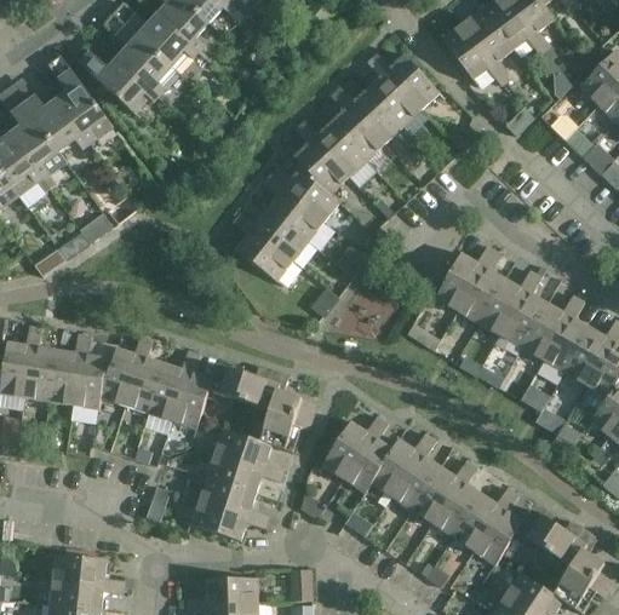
[(208,21),(185,0),(162,0),(166,4),(158,13),(198,50),(204,44),(195,36),(208,21)]
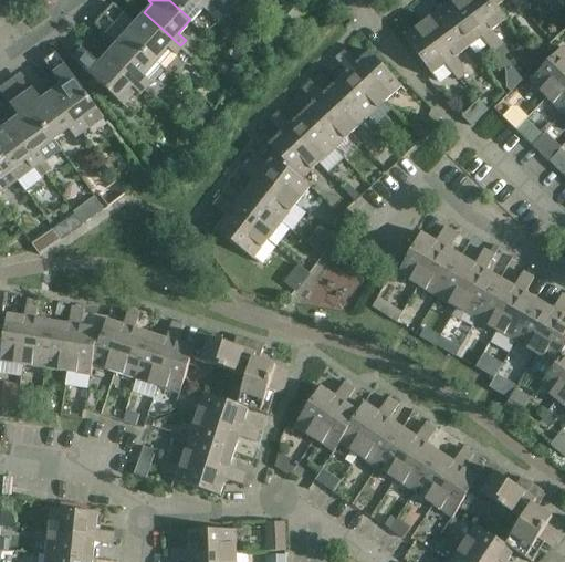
[(211,12),(216,7),(208,0),(169,0),(190,19),(202,6),(211,12)]
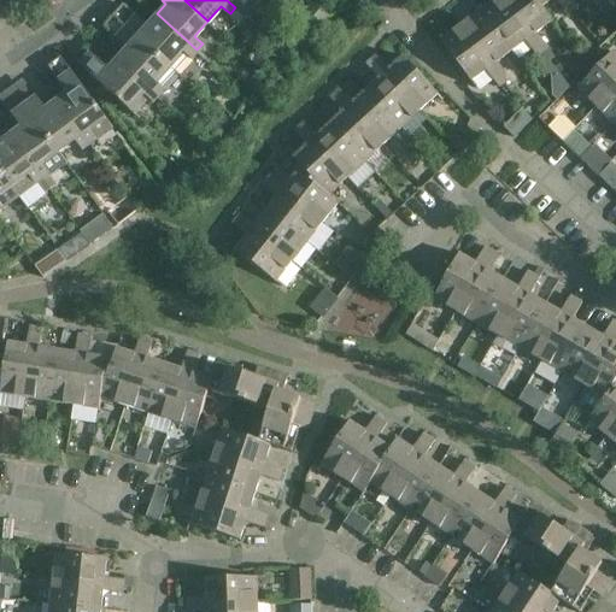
[(291,19),(308,35),(327,15),(311,0),(309,0),(291,19)]
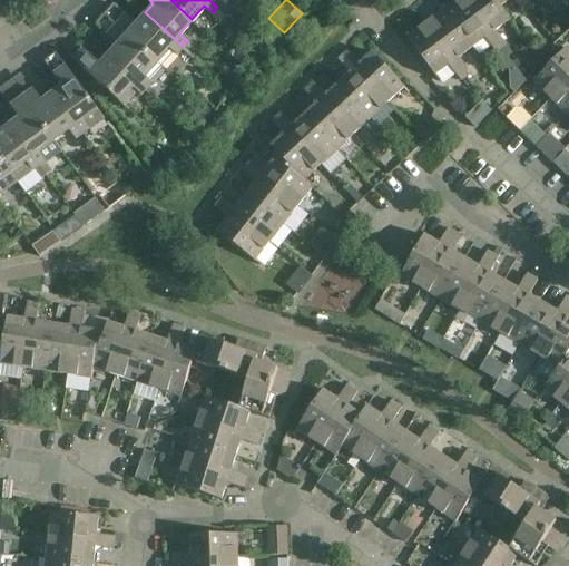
[(472,45),(484,35),(490,31),(466,0),(451,0),(443,7),(472,45)]
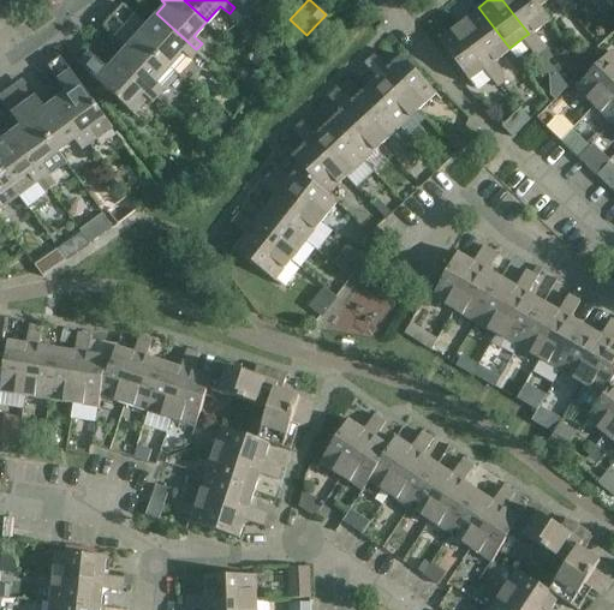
[(530,46),(541,37),(534,30),(549,18),(538,5),(534,0),(502,0),(529,34),(523,37),(530,46)]
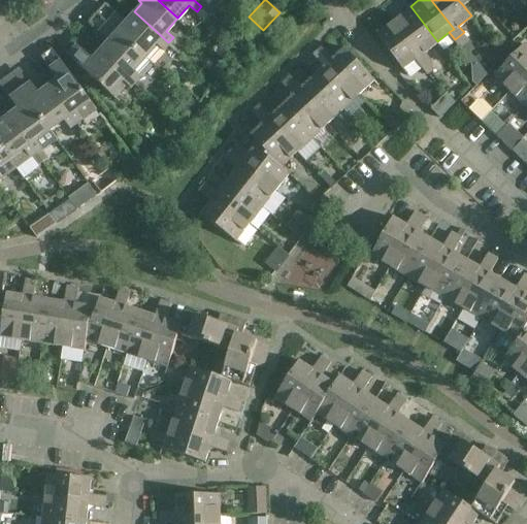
[(482,0),(480,2),(485,9),(494,2),(492,0),(482,0)]
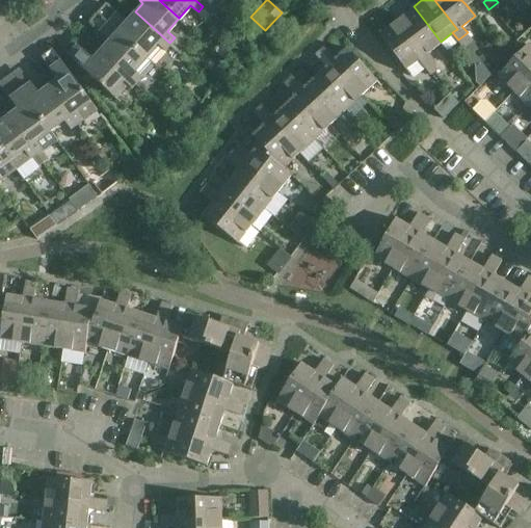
[(106,1),(97,10),(149,58),(161,46),(164,49),(169,43),(135,11),(127,20),(106,1)]
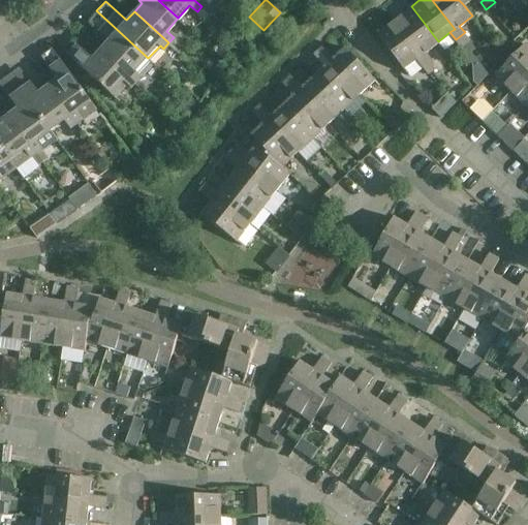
[(438,41),(411,6),(377,32),(404,67),(416,58),(427,72),(436,65),(426,51),(438,41)]
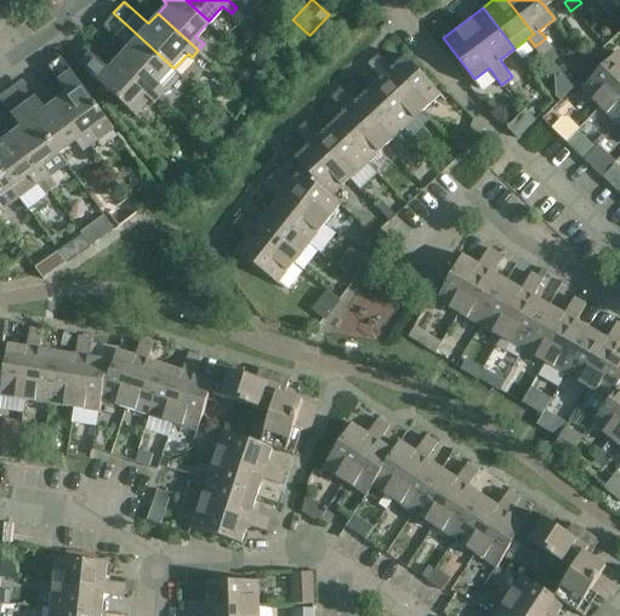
[(128,46),(118,56),(159,93),(165,87),(160,83),(174,68),(113,12),(103,24),(128,46)]
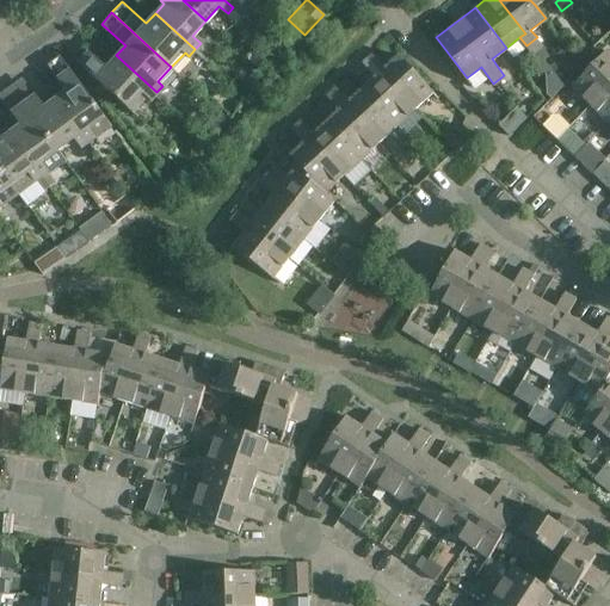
[(537,37),(527,45),(533,54),(543,45),(537,37)]
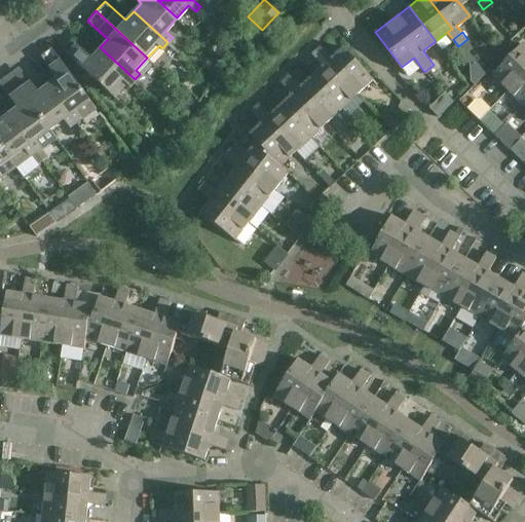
[(129,84),(135,79),(100,47),(92,57),(71,38),(63,47),(114,95),(126,81),(129,84)]
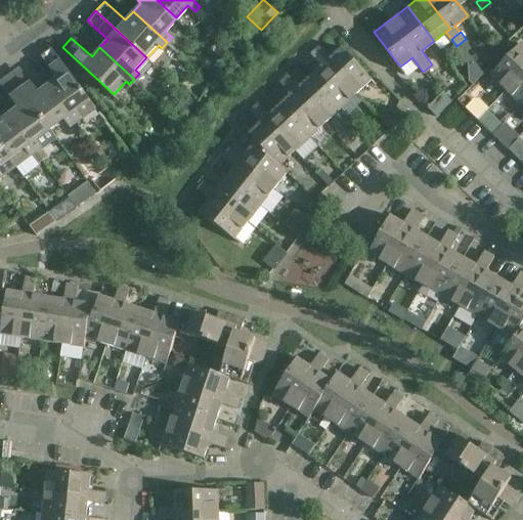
[(522,69),(522,43),(520,41),(489,73),(505,88),(522,69)]
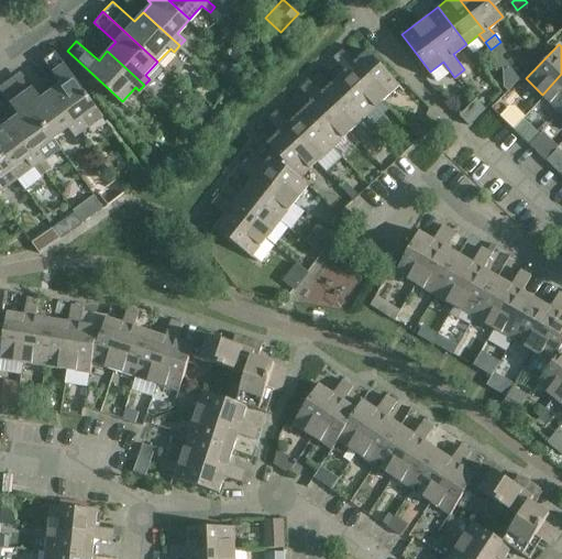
[(339,62),(349,54),(342,47),(333,55),(339,62)]
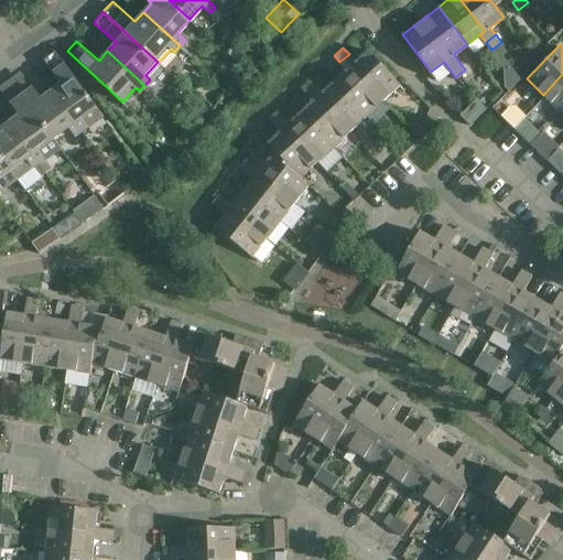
[(62,82),(51,89),(80,130),(103,114),(96,106),(96,105),(55,49),(43,57),(62,82)]
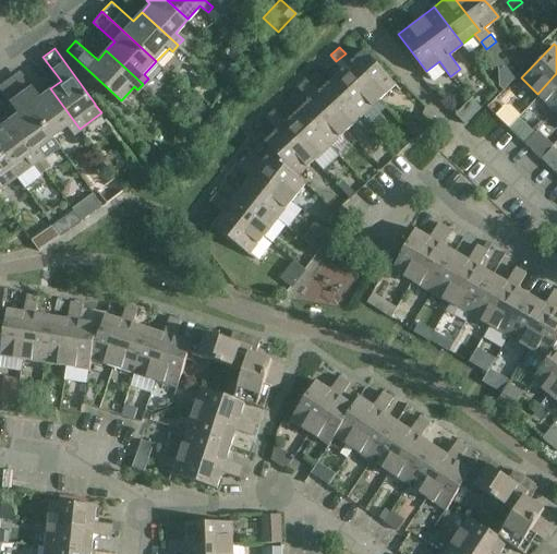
[(346,53),(336,61),(341,68),(347,63),(378,98),(396,82),(363,48),(351,59),(346,53)]
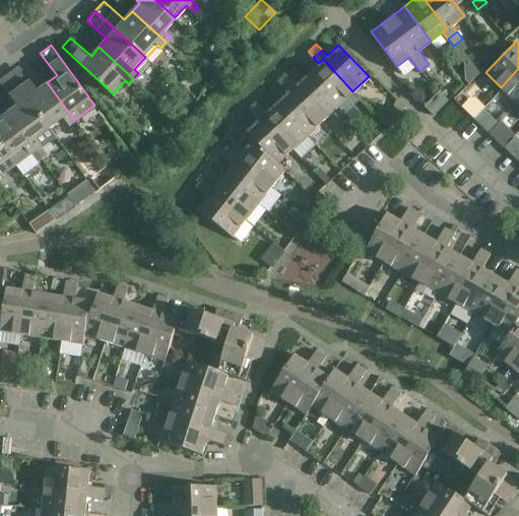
[(308,73),(337,106),(352,91),(323,59),(318,63),(319,63),(308,73)]
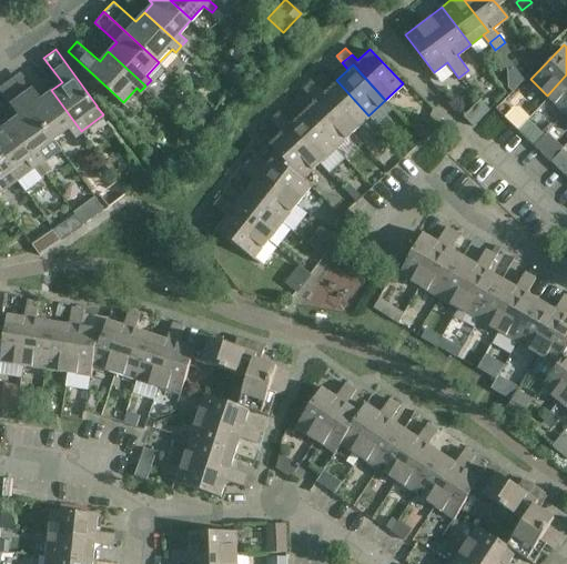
[(564,111),(566,107),(566,74),(547,96),(564,111)]
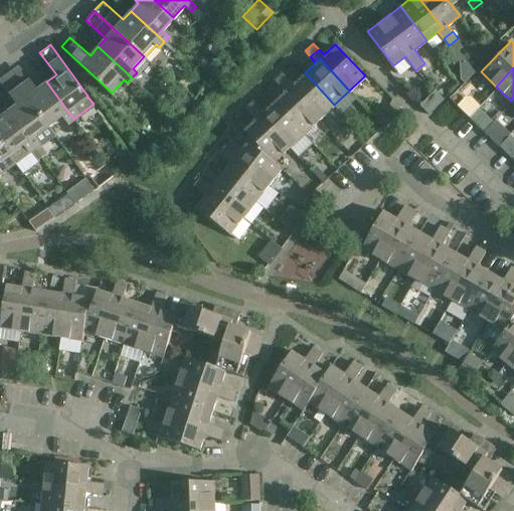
[(281,84),(289,76),(283,71),(275,78),(281,84)]
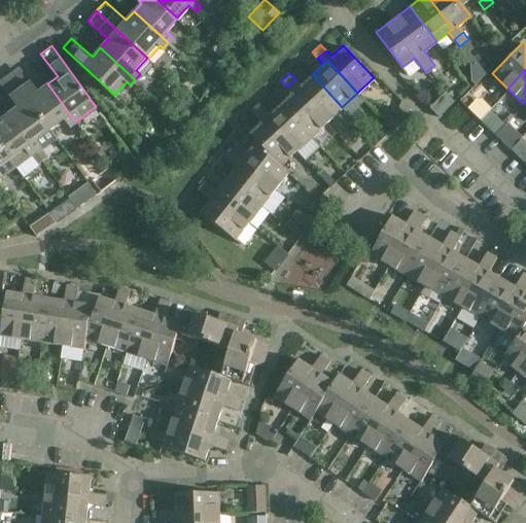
[(342,107),(312,74),(301,84),(295,78),(287,86),(292,93),(296,89),(326,120),(342,107)]
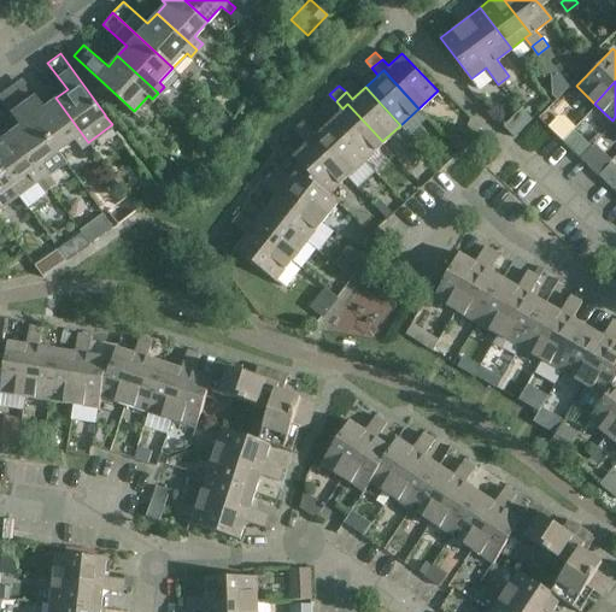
[(95,152),(88,142),(56,98),(45,106),(36,93),(23,103),(58,149),(75,137),(89,157),(95,152)]
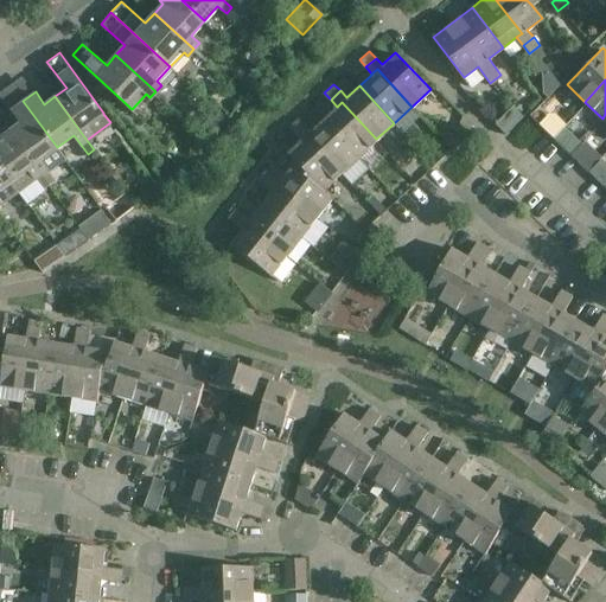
[(48,168),(42,159),(57,147),(23,101),(11,109),(20,122),(10,130),(42,173),(48,183),(52,180),(45,170),(48,168)]
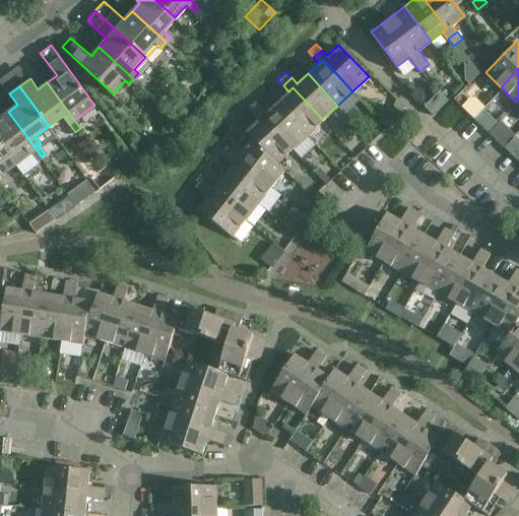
[(277,102),(307,133),(322,119),(293,87),(288,91),(277,102)]
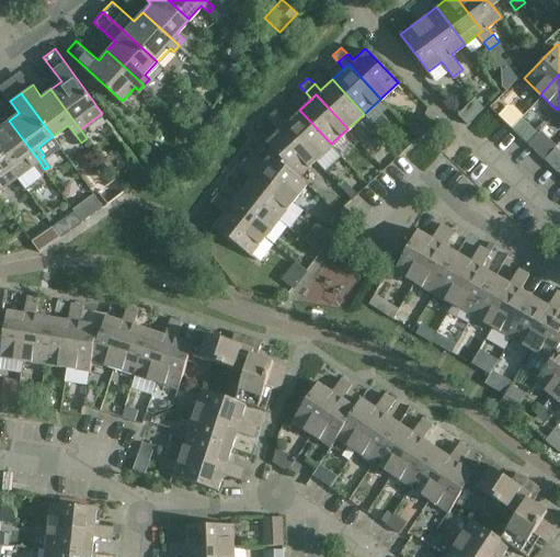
[(273,123),(282,114),(275,108),(266,116),(273,123)]
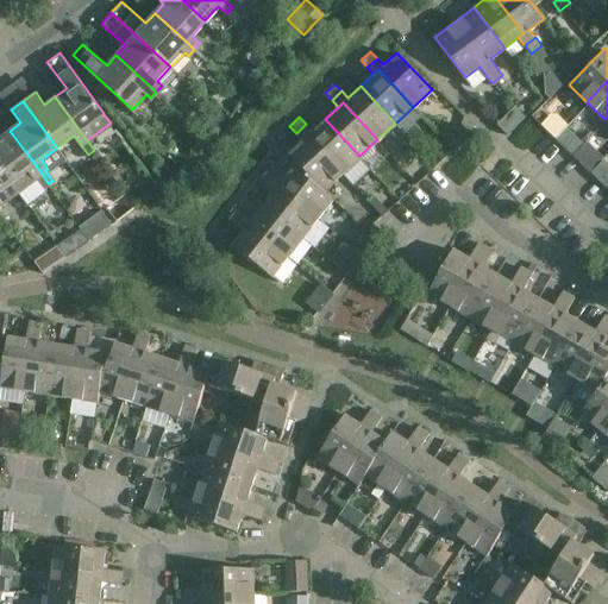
[(450,139),(470,130),(464,117),(444,127),(450,139)]
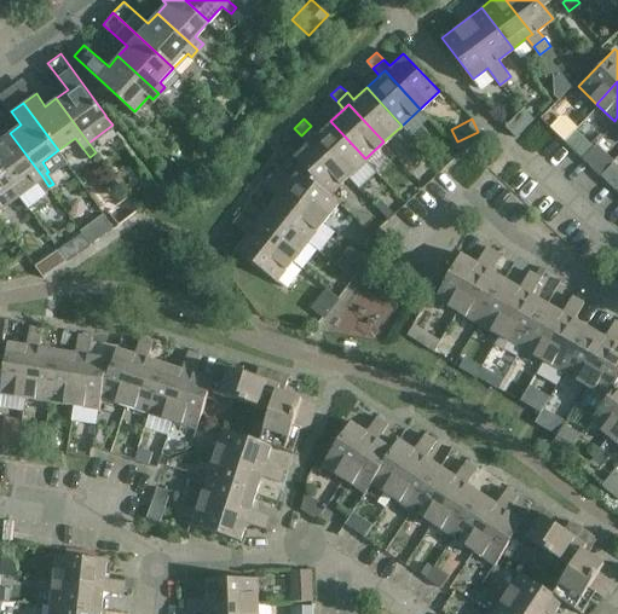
[(311,126),(301,135),(307,142),(312,138),(347,175),(365,158),(330,121),(317,133),(311,126)]
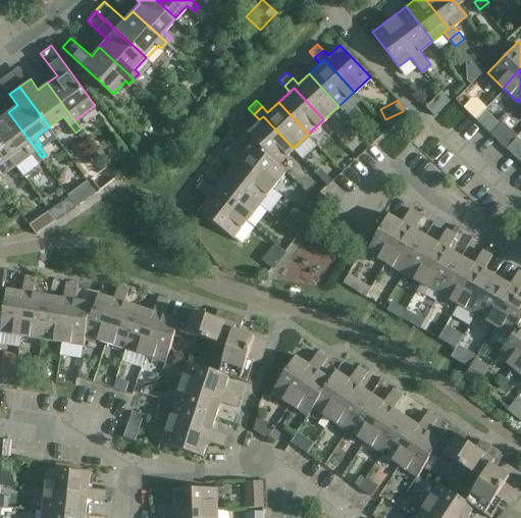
[(0,142),(10,156),(15,163),(31,153),(37,161),(41,157),(36,149),(8,112),(0,117),(0,142)]
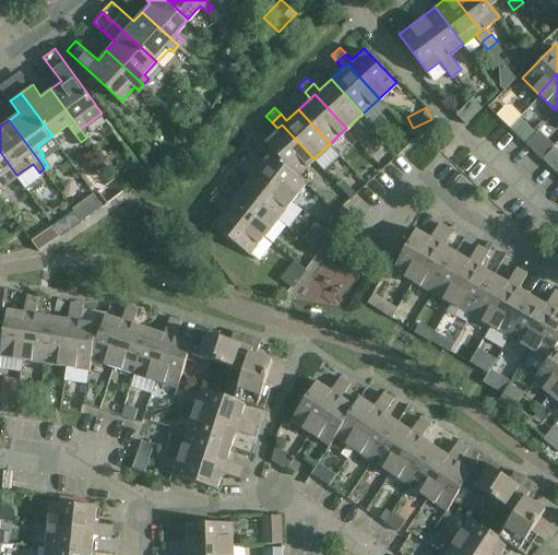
[(297,174),(313,158),(282,125),(277,128),(264,140),(273,149),(297,175),(297,174)]
